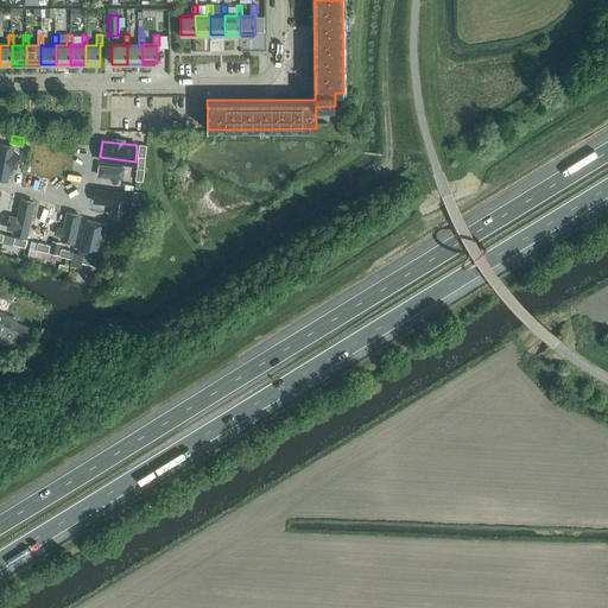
[(14,151),(1,149),(0,154),(0,179),(8,182),(14,151)]
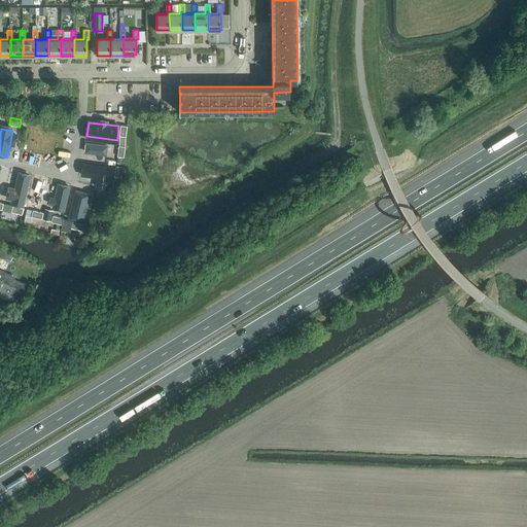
[(110,157),(111,146),(88,144),(86,155),(110,157)]
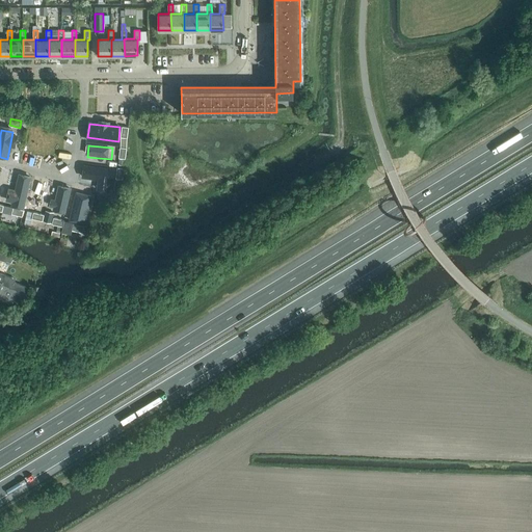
[(109,181),(110,169),(87,167),(86,178),(109,181)]
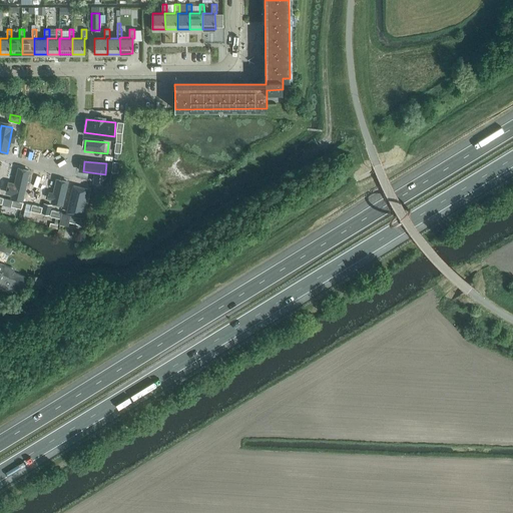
[(10,167),(1,165),(0,170),(0,195),(4,196),(10,167)]
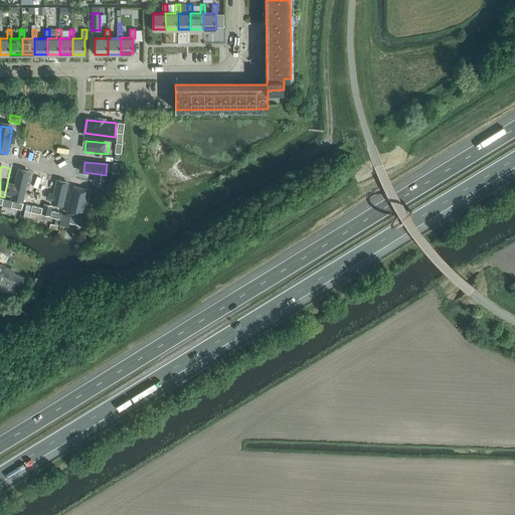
[(31,173),(19,170),(15,186),(9,184),(7,197),(12,198),(12,199),(24,202),(31,173)]
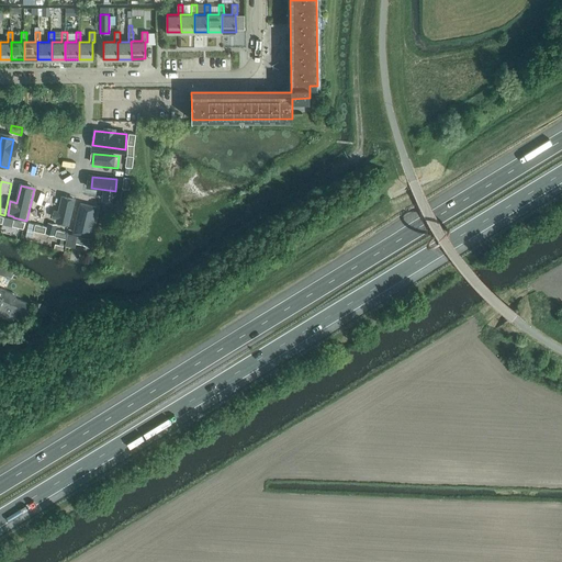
[(127,204),(130,189),(122,188),(120,203),(127,204)]
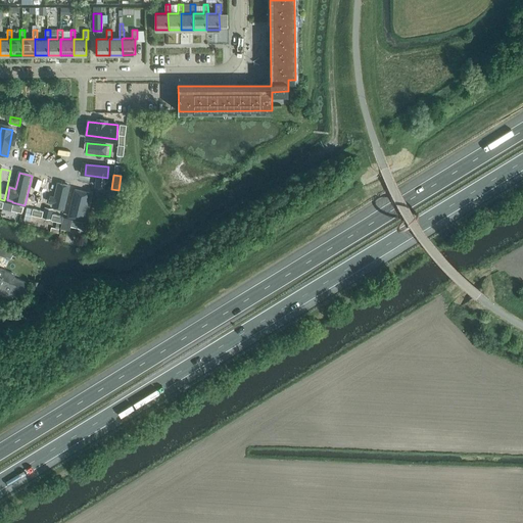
[(48,181),(35,178),(29,206),(42,209),(48,181)]
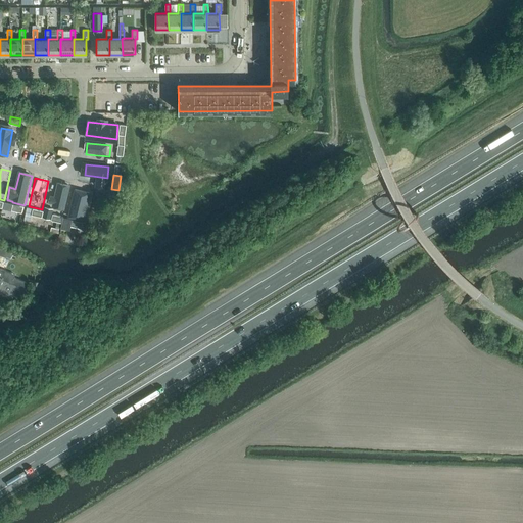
[(69,187),(58,184),(53,210),(63,212),(69,187)]
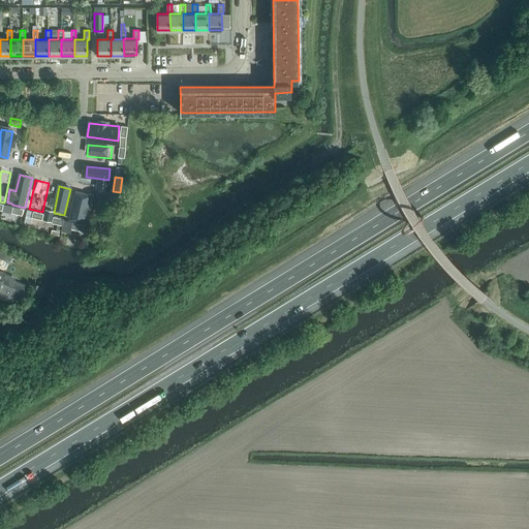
[(90,196),(78,193),(71,220),(85,223),(90,196)]
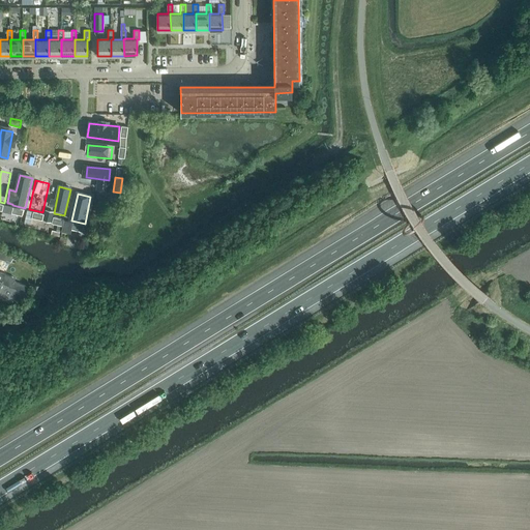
[(11,213),(22,215),(24,209),(12,206),(11,213)]
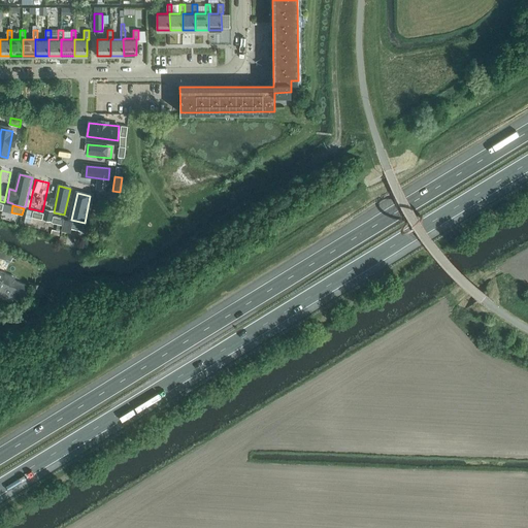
[(42,219),(52,221),(54,210),(45,208),(42,219)]
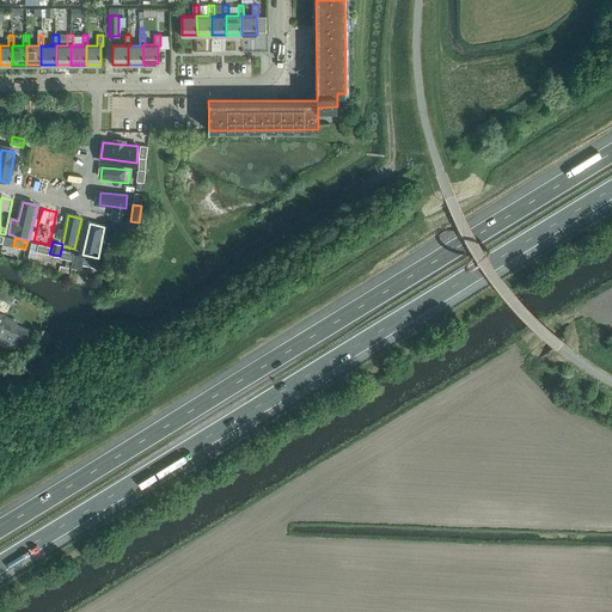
[(31,243),(28,257),(35,258),(36,251),(38,244),(31,243)]
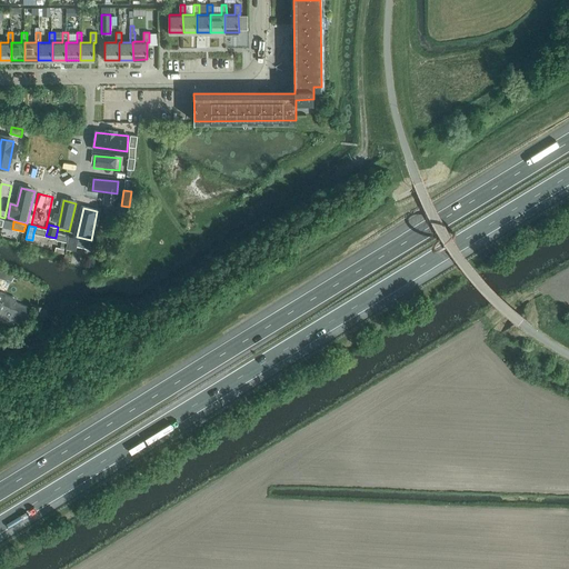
[(33,233),(46,236),(47,229),(36,227),(33,233)]
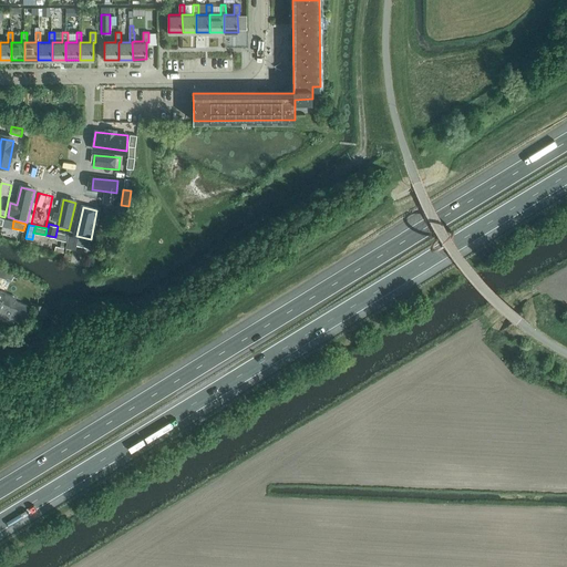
[(62,240),(66,241),(68,236),(68,235),(57,232),(55,238),(62,240)]
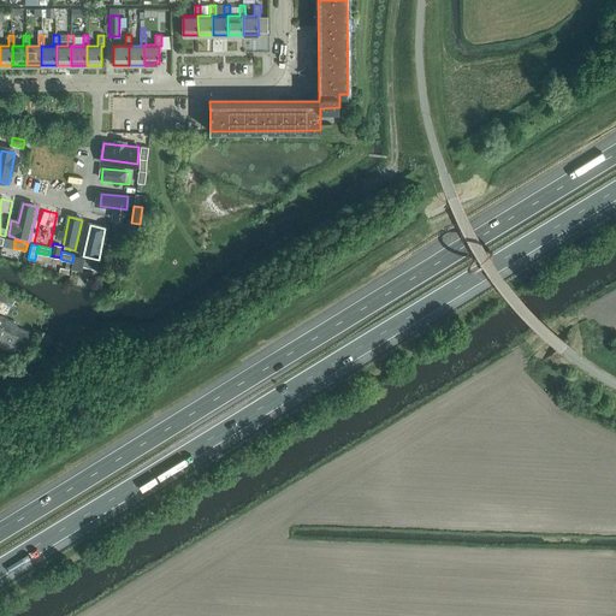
[(83,266),(84,259),(73,256),(72,262),(71,268),(82,271),(83,266)]
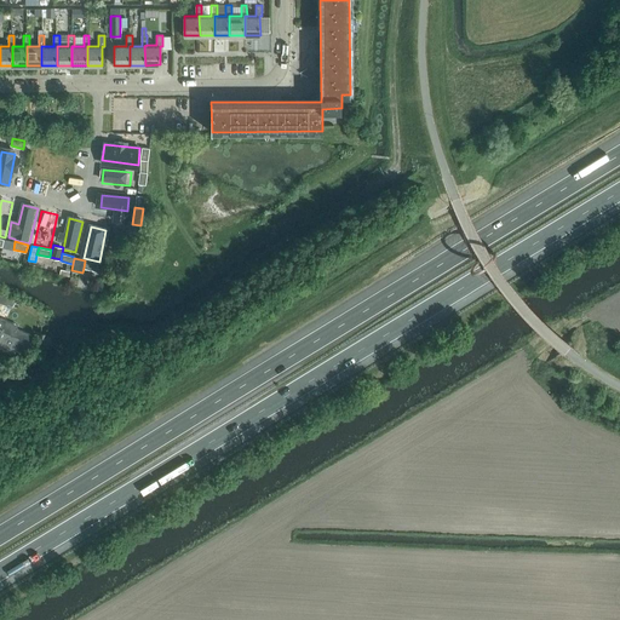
[(84,268),(96,270),(98,263),(85,260),(84,268)]
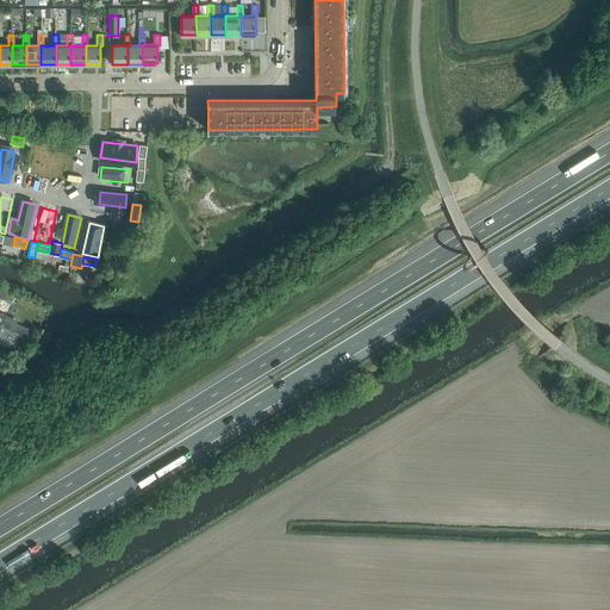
[(64,266),(60,265),(58,268),(69,272),(70,266),(72,260),(67,259),(64,266)]
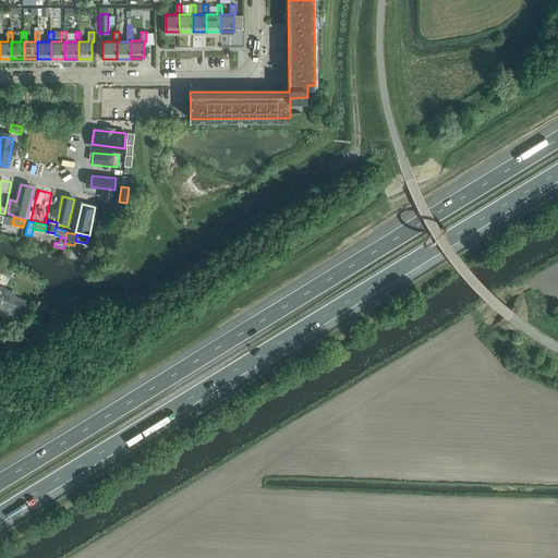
[(16,292),(0,286),(0,313),(13,318),(14,315),(26,305),(28,301),(15,295),(16,292)]
